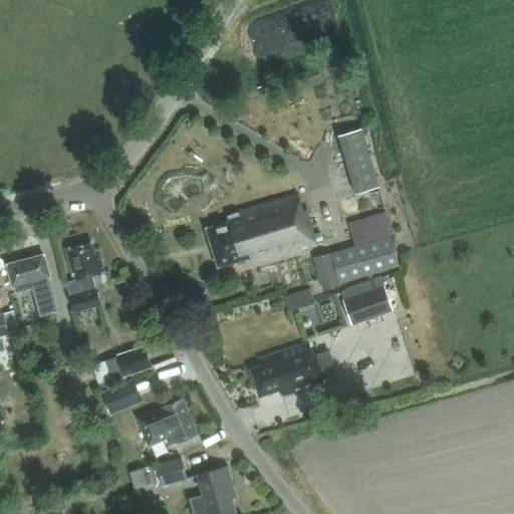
[(341,139),(356,198),(380,192),(365,133),(341,139)]
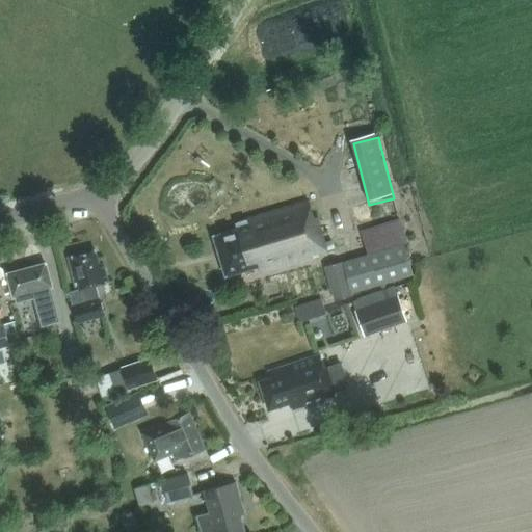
[(237,231),(215,237),(225,275),(260,266),(261,272),(335,253),(331,242),(325,243),(318,217),(314,218),(310,204),(236,224),(237,231)]
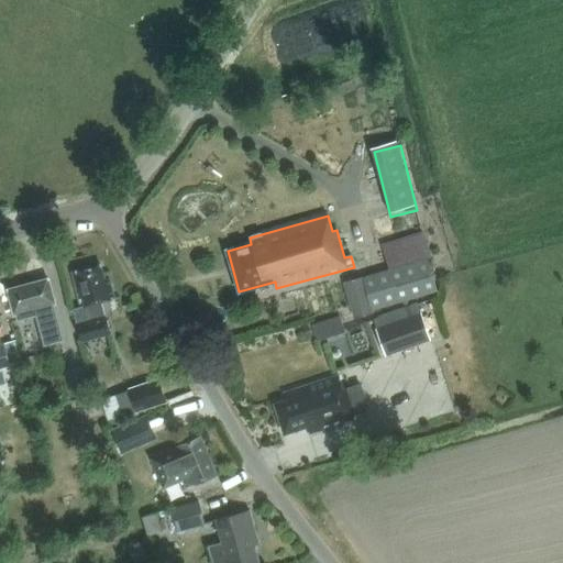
[(344,283),(354,320),(373,315),(372,312),(438,294),(429,262),(389,273),(362,280),(362,278),(344,283)]
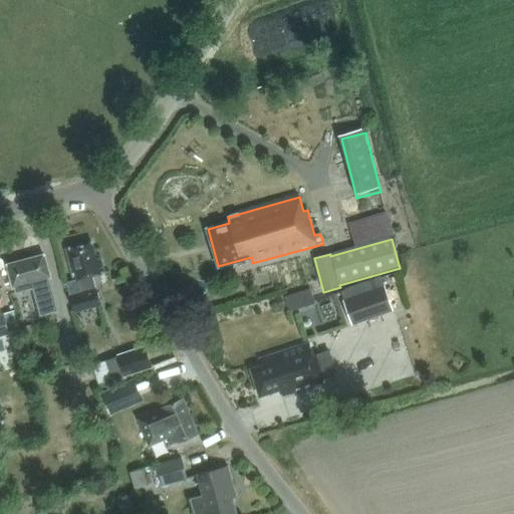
[(101,304),(94,276),(104,273),(99,255),(95,256),(91,243),(67,249),(74,279),(67,281),(75,311),(101,304)]
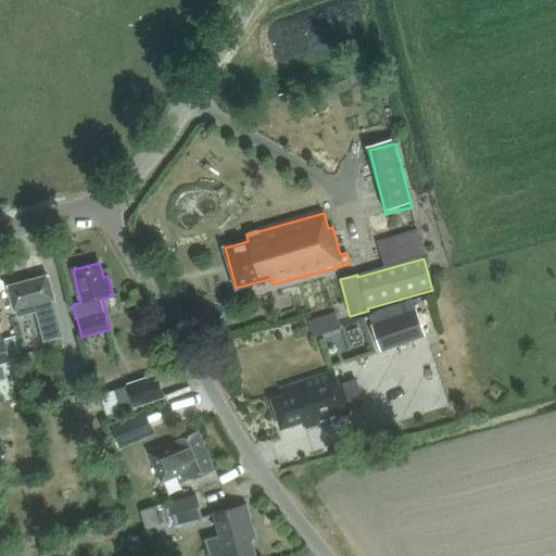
[(45,343),(65,338),(54,300),(55,299),(49,276),(9,287),(15,310),(19,318),(37,313),(45,343)]
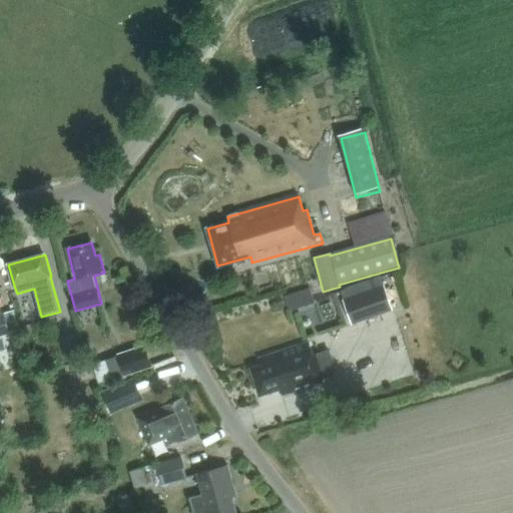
[(383,285),(343,300),(352,324),(392,310),(383,285)]
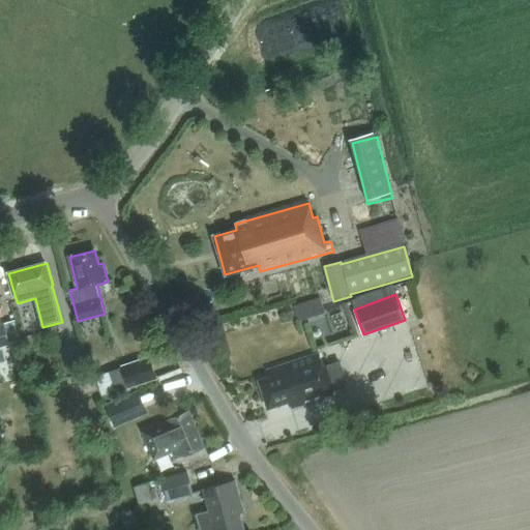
[(302,303),(294,305),(298,321),(307,318),(302,303)]
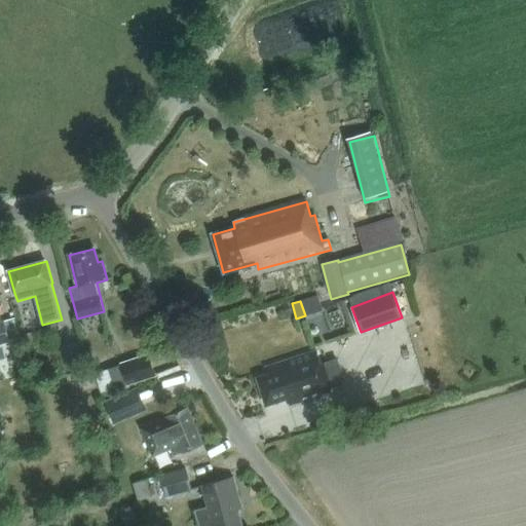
[(0,303),(0,343),(9,341),(4,321),(0,322),(0,320),(0,311),(2,311),(0,303)]
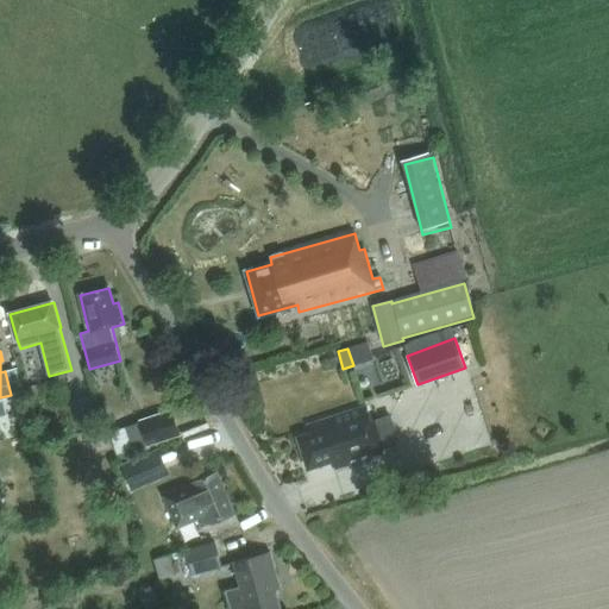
[(360,363),(369,390),(383,385),(375,358),(360,363)]
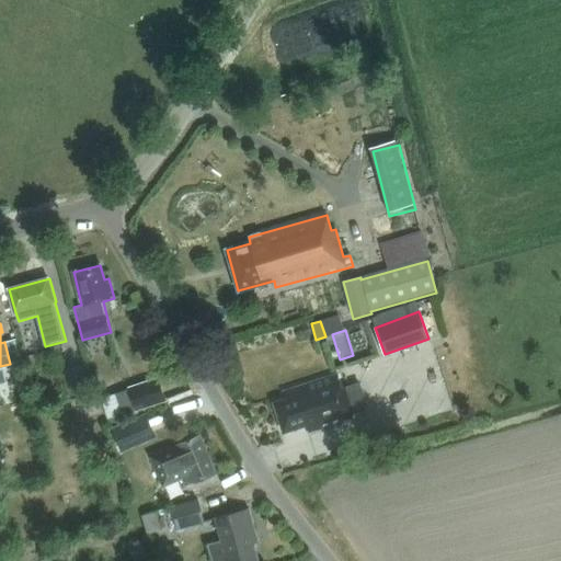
[(308,431),(353,418),(344,388),(341,389),(336,375),(284,391),(286,400),(275,403),(284,432),(306,425),(308,431)]
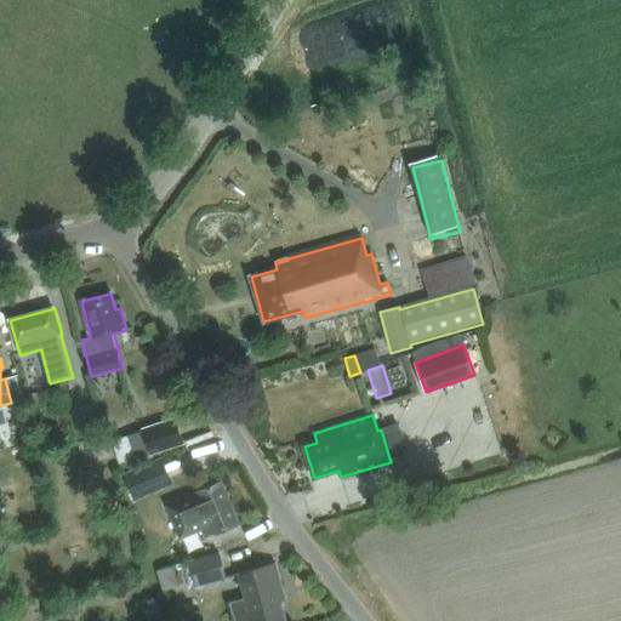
[(174,419),(142,429),(151,454),(182,444),(174,419)]
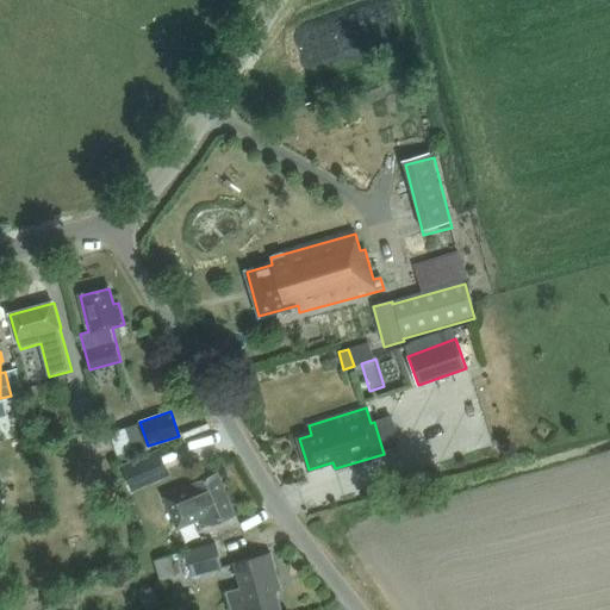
[(132,491),(160,479),(149,454),(122,466),(132,491)]
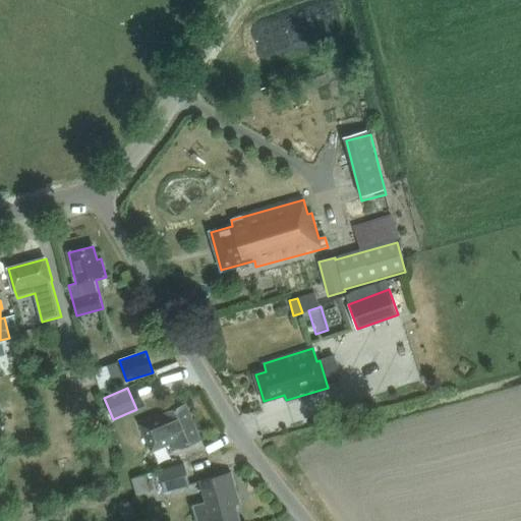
[(8,398),(0,399),(0,400),(2,407),(10,405),(8,398)]
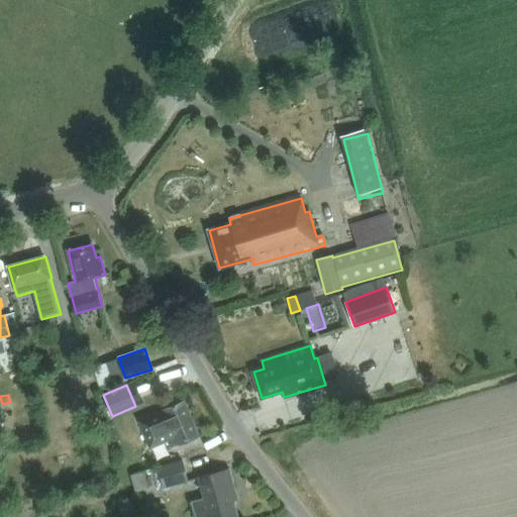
[(183,402),(137,421),(147,443),(165,435),(171,449),(198,436),(183,402)]
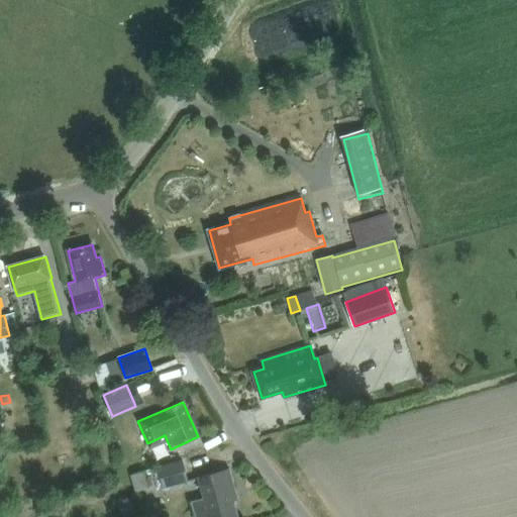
[(182,461),(157,469),(162,487),(187,480),(182,461)]
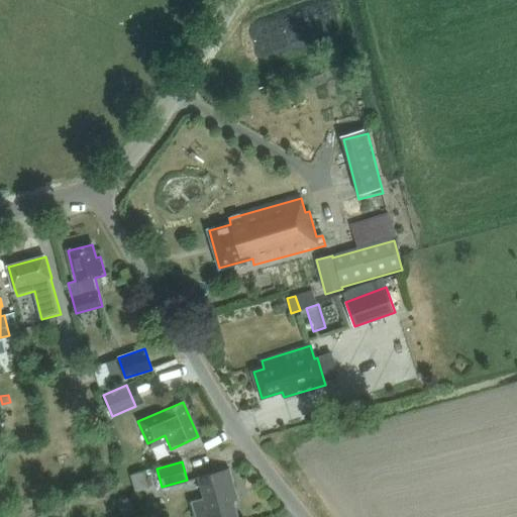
[(204,498),(192,501),(195,516),(237,516),(231,493),(235,492),(230,470),(230,469),(199,477),(204,498)]
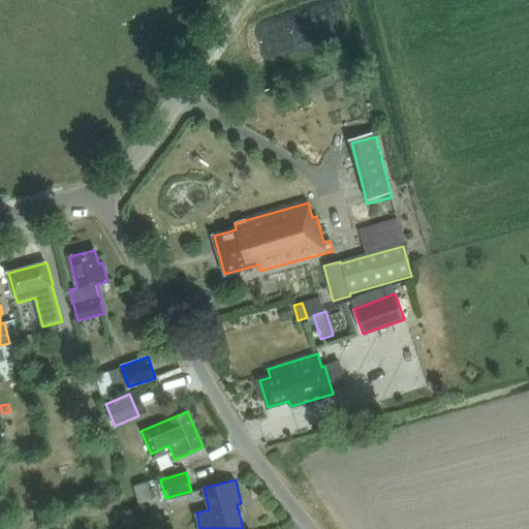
[(152,499),(148,481),(134,485),(139,502),(152,499)]
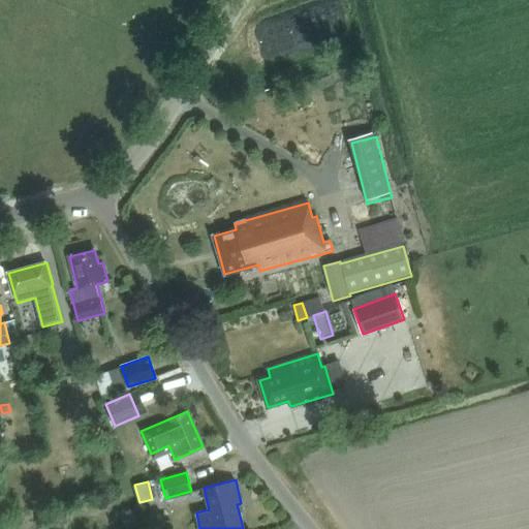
[(133,508),(122,512),(126,528),(138,524),(133,508)]
